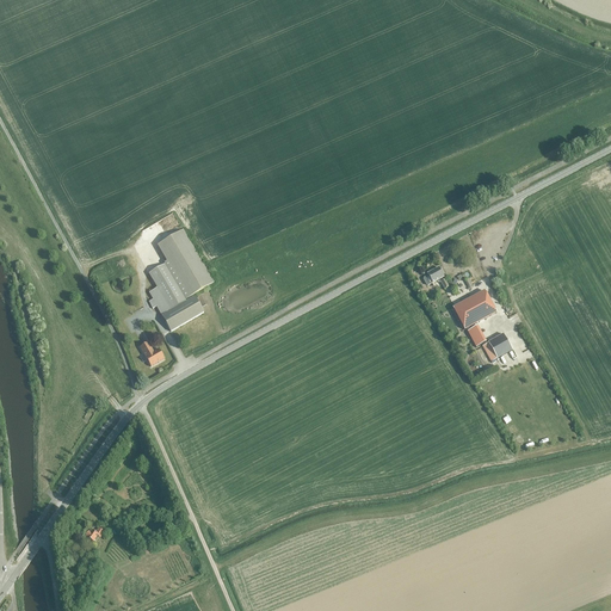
[(166,265),(149,275),(156,289),(171,312),(186,302),(185,300),(214,283),(214,282),(184,230),(159,245),(168,261),(165,264),(166,265)]
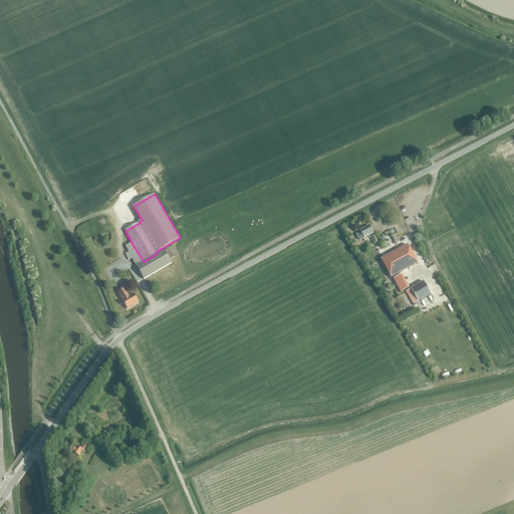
[(405,234),(401,221),(395,223),(399,236),(405,234)]
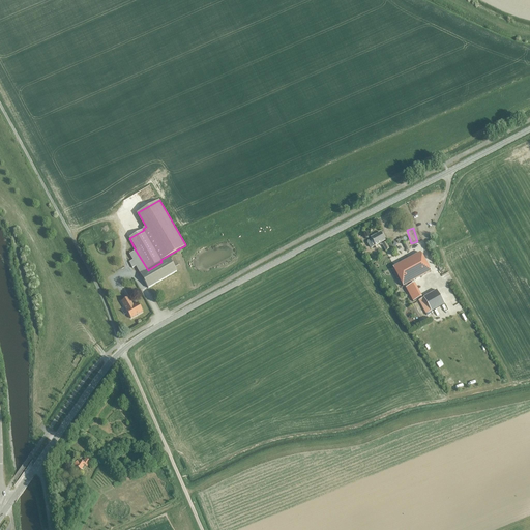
[(381,244),(381,246),(382,245),(386,252),(389,249),(386,243),(384,244),(383,242),(385,241),(381,233),(371,238),(375,246),(379,244),(380,245),(381,244)]
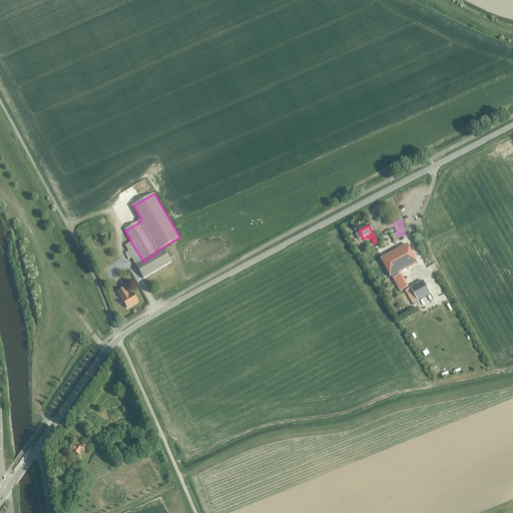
[(143,262),(131,242),(124,245),(128,251),(124,253),(128,260),(131,259),(135,267),(143,262)]
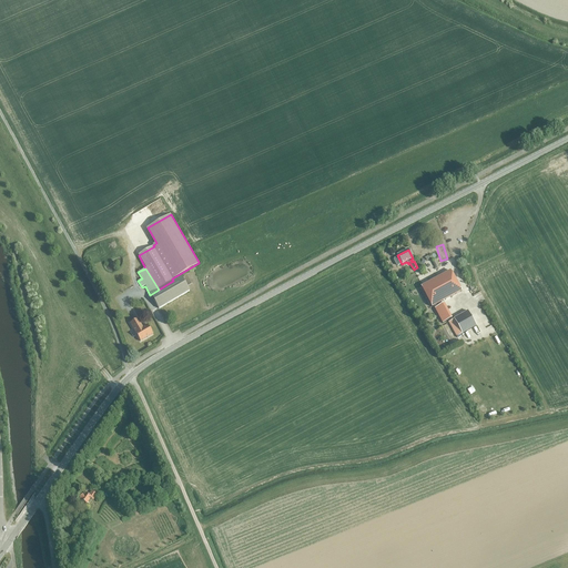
[(434,306),(443,324),(450,320),(440,303),(462,291),(450,272),(421,287),(432,307),(434,306)]
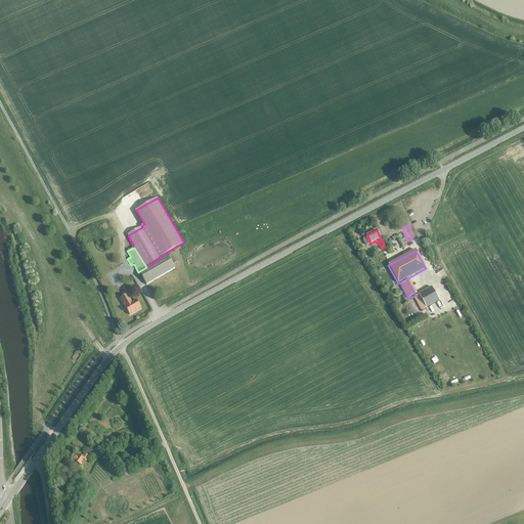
[(146,267),(138,272),(146,286),(147,286),(175,269),(167,255),(160,259),(146,267)]
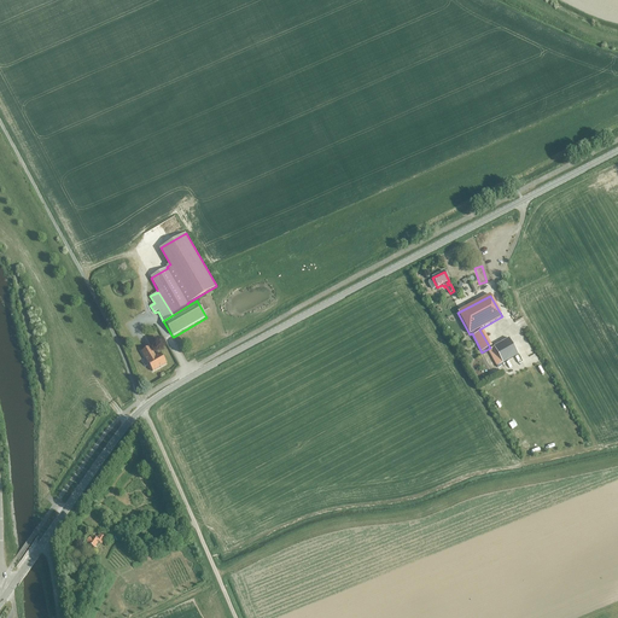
[(518,355),(509,339),(488,351),(497,367),(518,355)]
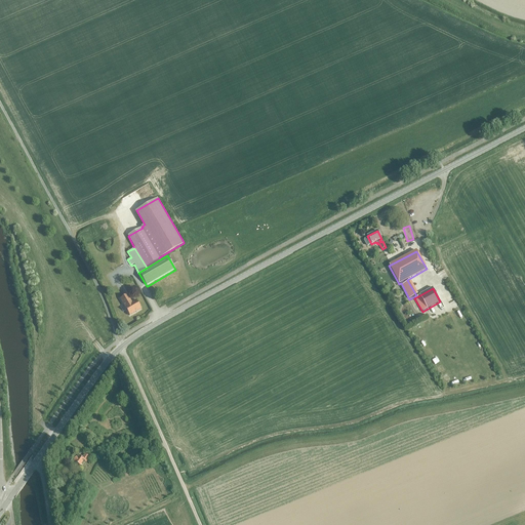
[(142,309),(137,300),(132,303),(128,294),(121,298),(125,307),(125,308),(130,316),(142,309)]
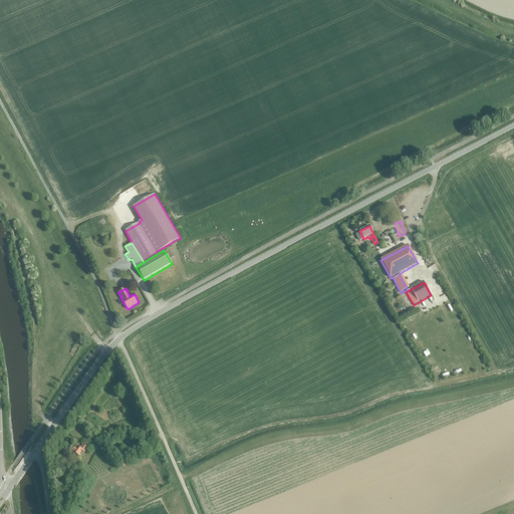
[(84,453),(87,448),(83,445),(80,449),(78,447),(76,449),(74,448),(71,452),(78,457),(82,452),(84,453)]
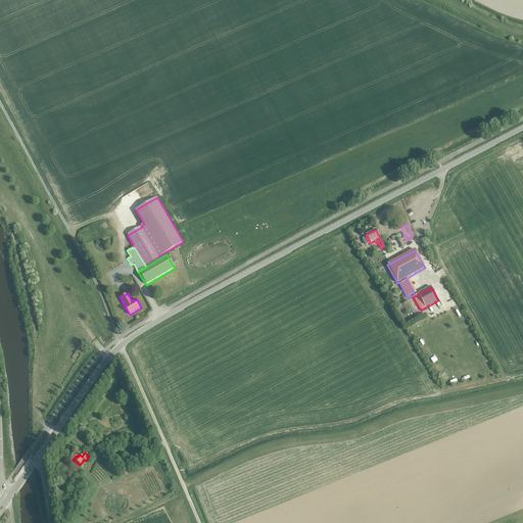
[(115,454),(111,458),(121,467),(125,464),(115,454)]
